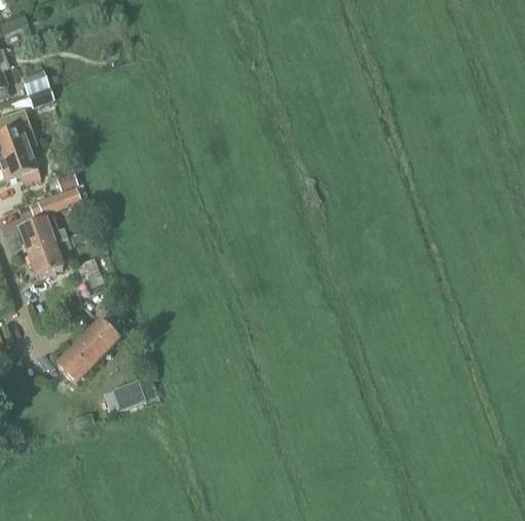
[(42,71),(39,72),(23,78),(28,95),(47,87),(42,71)]
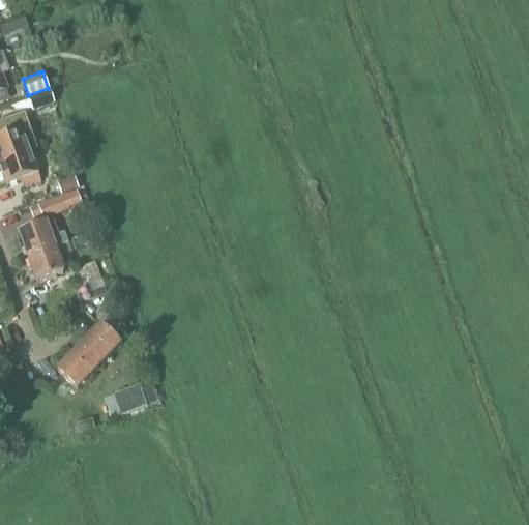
[(46,88),(28,95),(33,109),(53,101),(48,88),(46,88)]
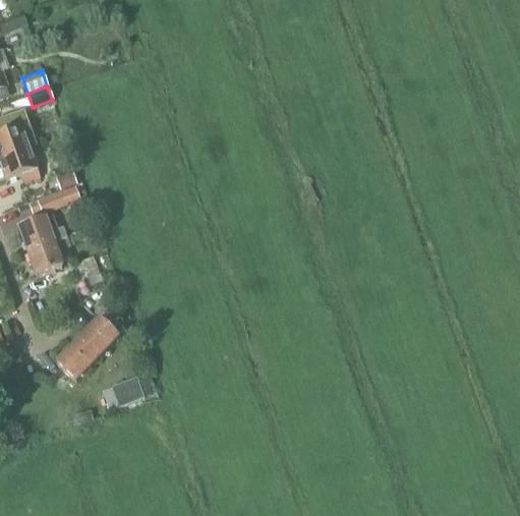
[(6,132),(0,133),(0,157),(29,147),(39,144),(32,123),(21,127),(18,118),(3,124),(6,132)]
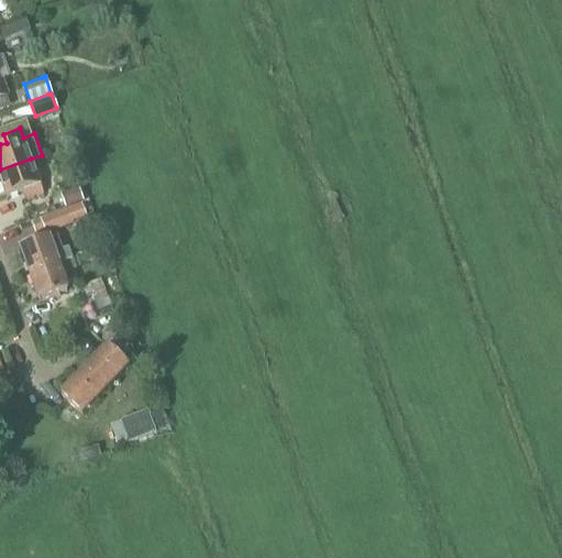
[(31,160),(0,171),(0,178),(6,194),(22,188),(25,196),(42,190),(31,160)]
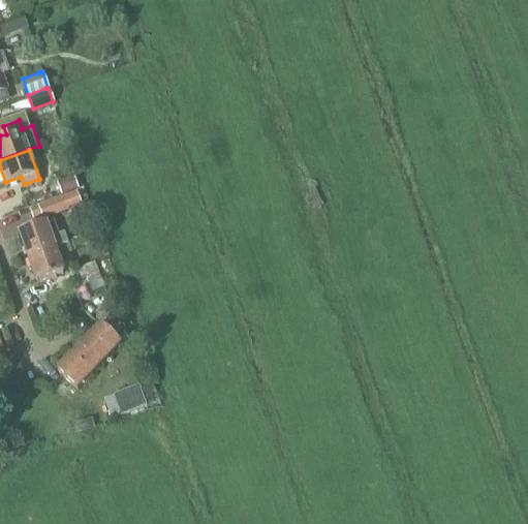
[(75,173),(58,179),(62,191),(80,185),(75,173)]
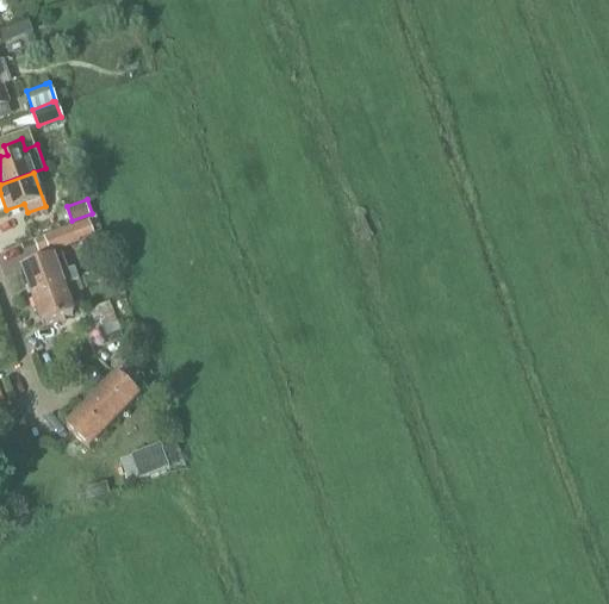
[(78,240),(72,224),(44,235),(49,249),(78,240)]
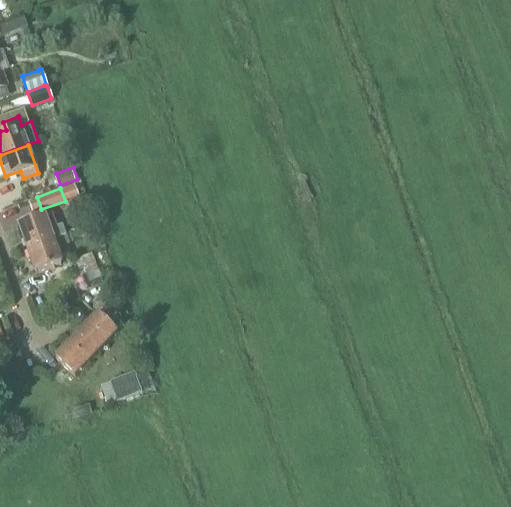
[(18,223),(27,247),(62,234),(66,233),(62,223),(56,225),(52,212),(18,223)]
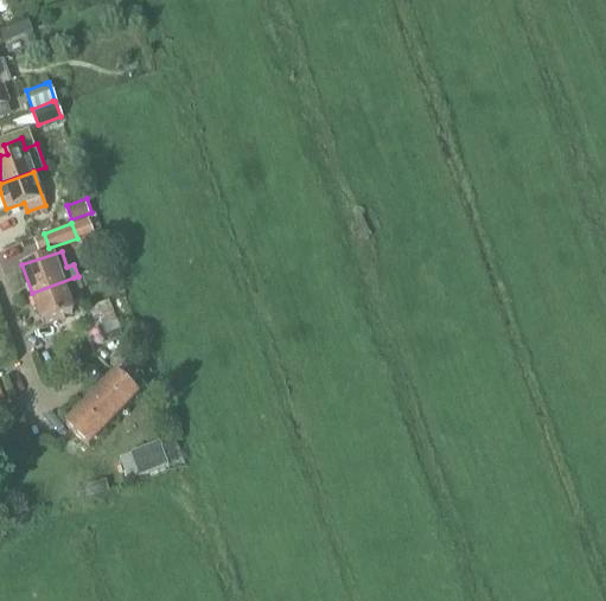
[(74,277),(32,293),(42,320),(71,309),(64,291),(76,287),(74,277)]
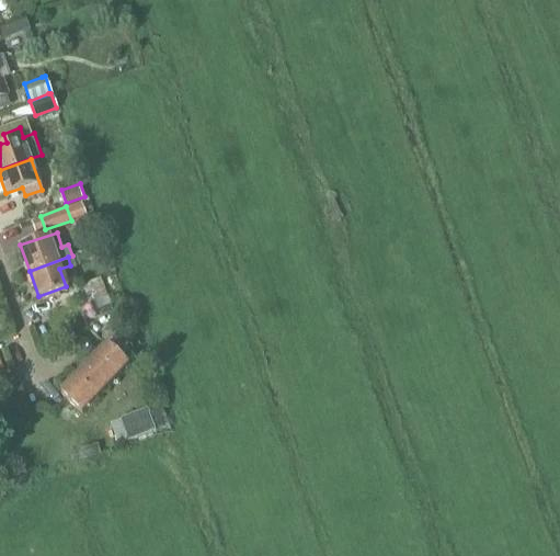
[(101,274),(82,282),(87,292),(94,288),(102,305),(112,302),(101,274)]
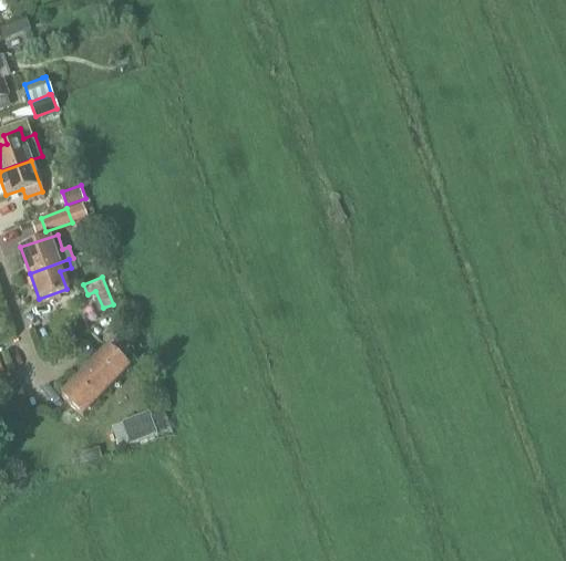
[(106,345),(60,394),(82,414),(127,366),(122,361),(129,354),(117,344),(112,351),(106,345)]
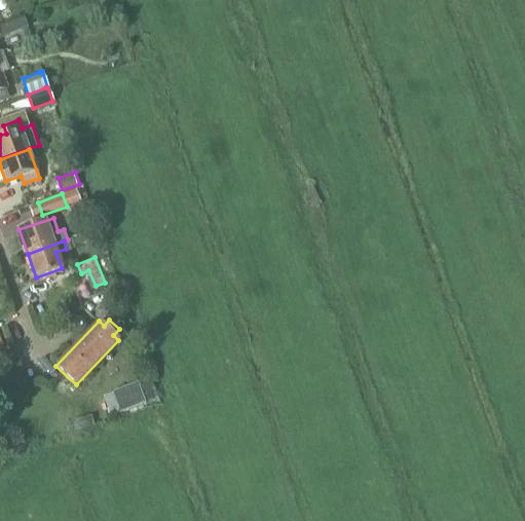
[(146,400),(138,379),(112,388),(112,389),(103,393),(111,413),(146,400)]
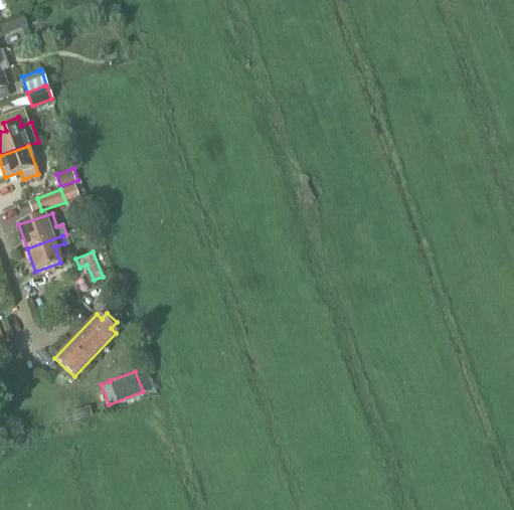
[(92,412),(89,404),(72,409),(75,417),(92,412)]
